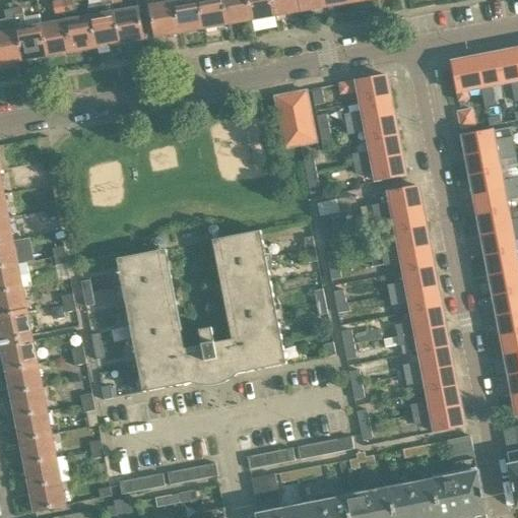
[(62,12),(60,0),(52,0),(54,13),(62,12)]
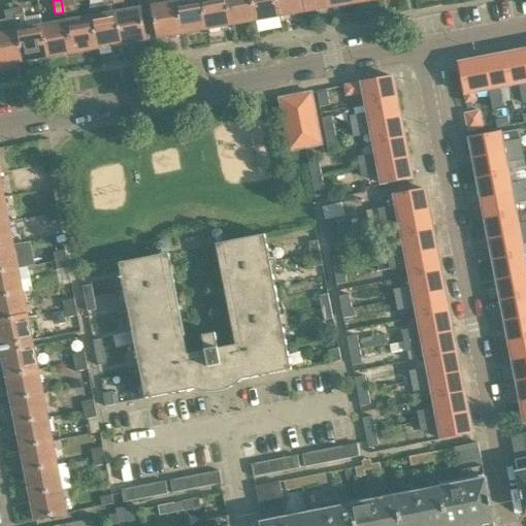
[(61,0),(63,12),(71,10),(69,0),(61,0)]
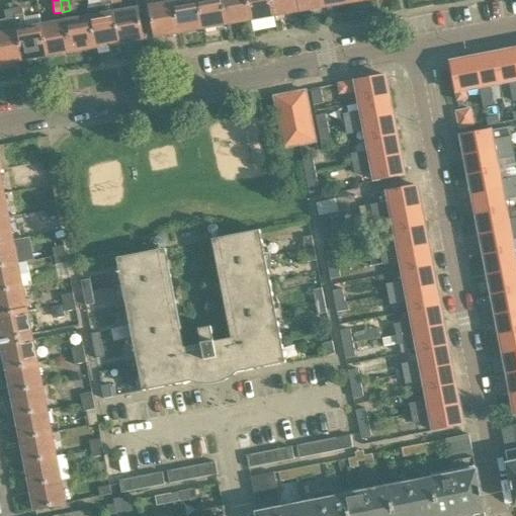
[(176,31),(171,0),(146,4),(151,35),(176,31)]
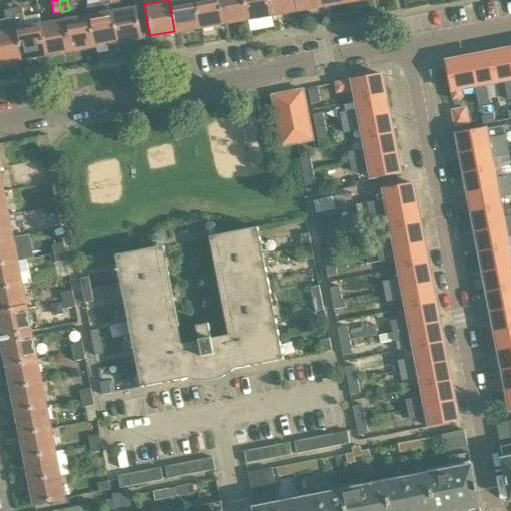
[(197,27),(191,0),(169,0),(174,31),(197,27)]
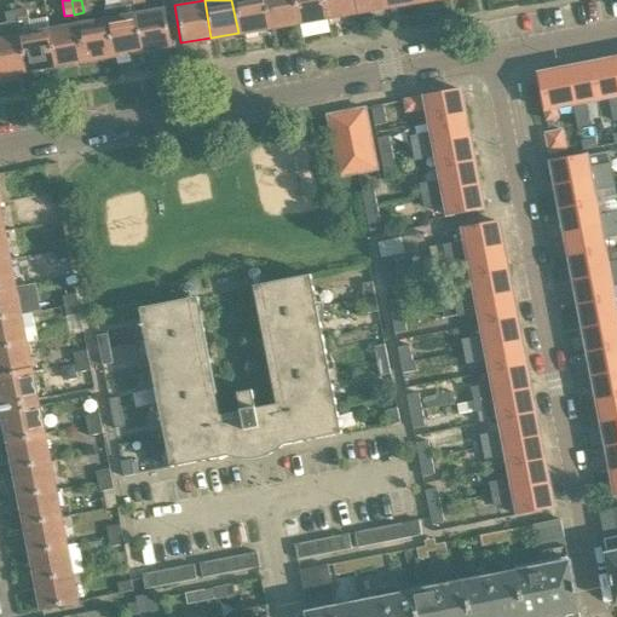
[(266,27),(261,0),(231,0),(238,33),(266,27)]
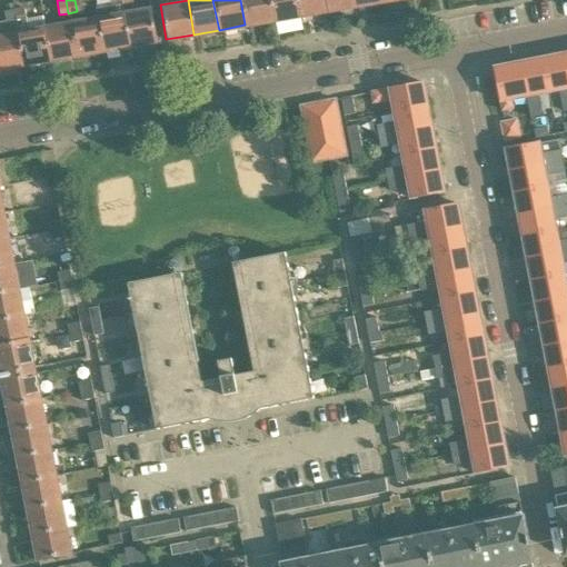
[(271,20),(267,0),(240,0),(245,25),(271,20)]
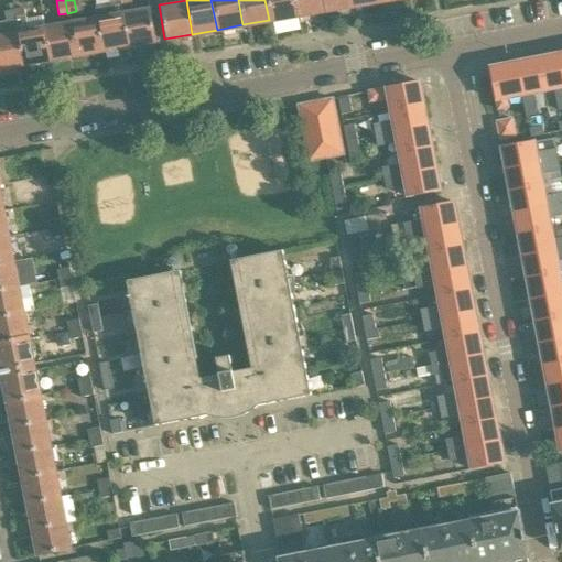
[(296,15),(293,0),(265,0),(269,20),(296,15)]
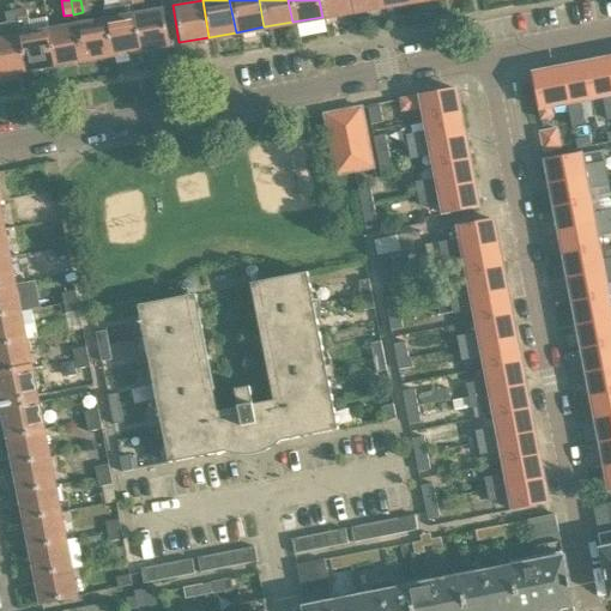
[(351,12),(348,0),(319,0),(322,17),(351,12)]
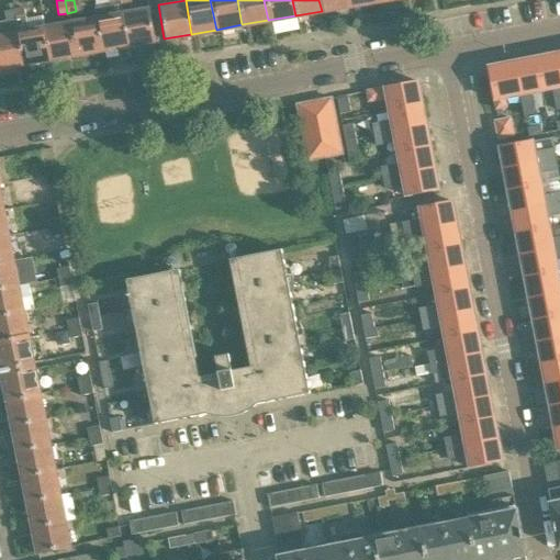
[(353,4),(351,0),(318,0),(322,11),(353,4)]
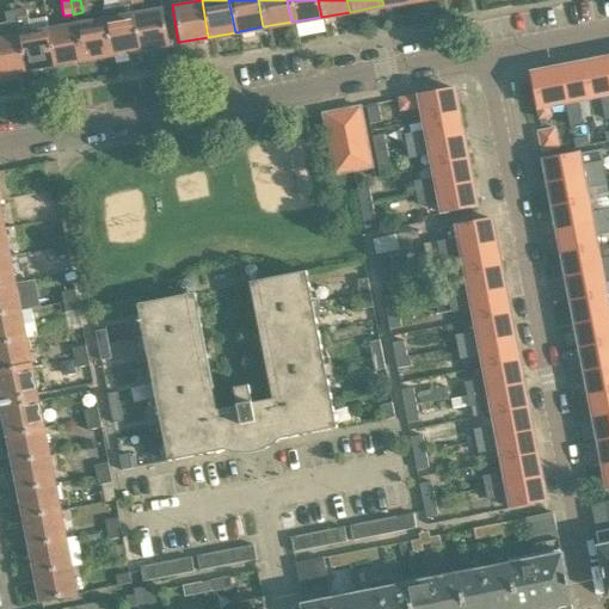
[(161,7),(131,12),(139,49),(167,43),(161,7)]
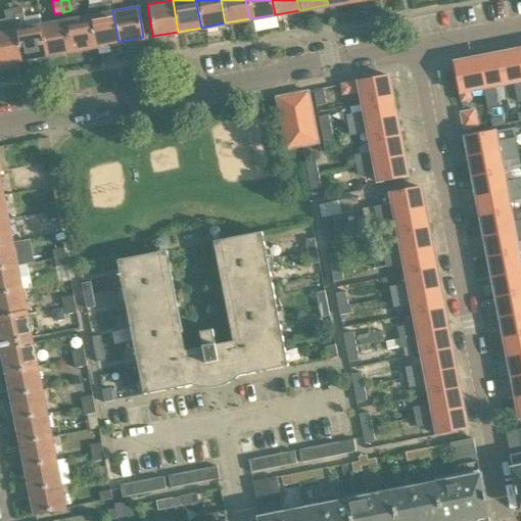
[(94,46),(119,42),(112,10),(89,15),(94,46)]
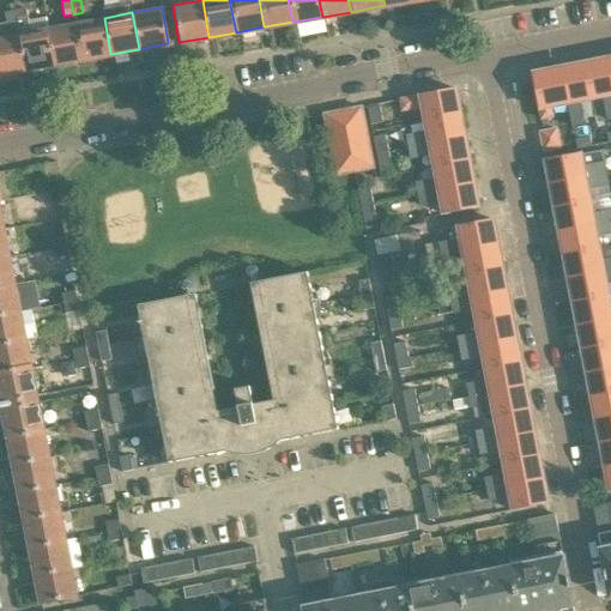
[(82,59),(110,54),(104,18),(74,23),(82,59)]
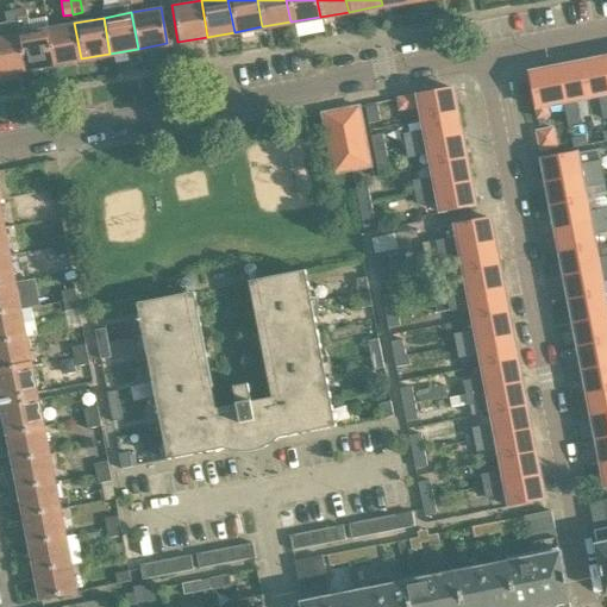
[(51,64),(81,58),(74,23),(45,27),(51,64)]
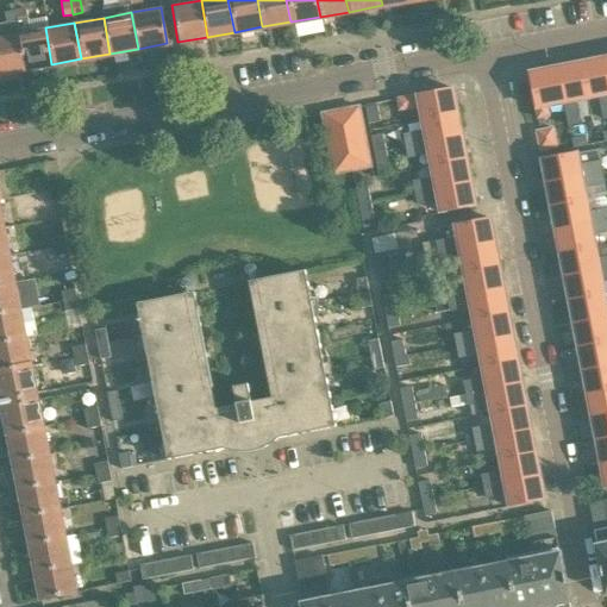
[(23,69),(51,64),(45,27),(17,33),(23,69)]
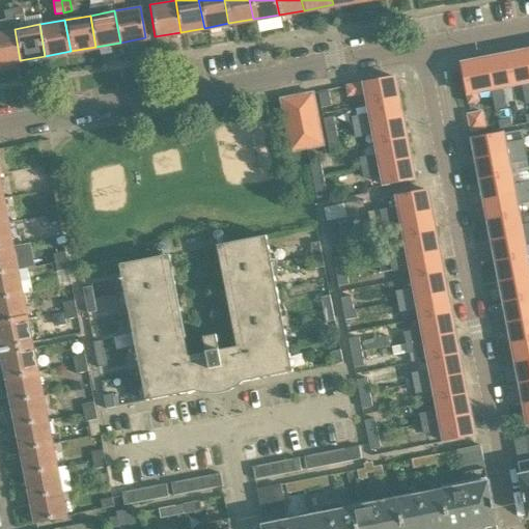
[(0,63),(20,60),(15,29),(0,31),(0,63)]
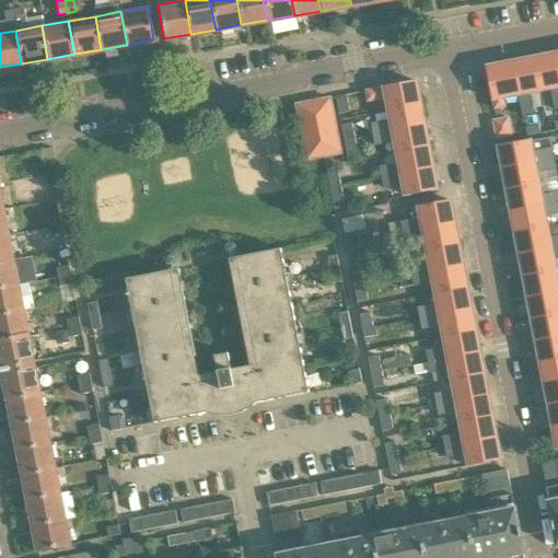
[(557,106),(557,81),(553,51),(532,56),(538,89),(548,86),(553,107),(557,106)]
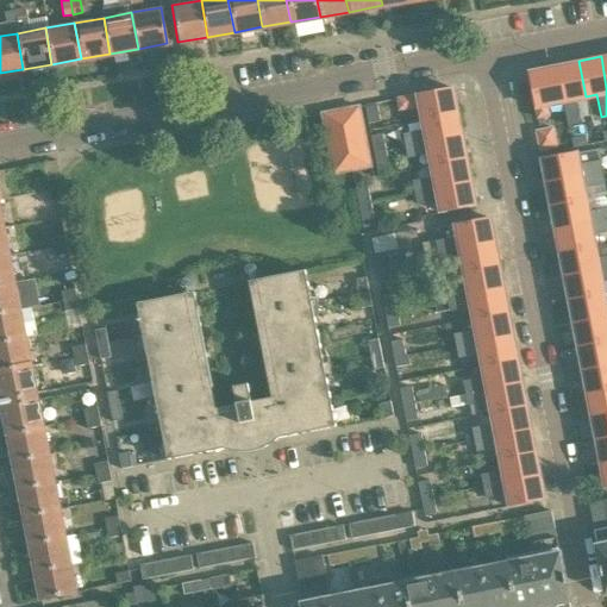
[(586,97),(579,61),(555,66),(562,101),(567,124),(579,121),(574,98),(586,97)]
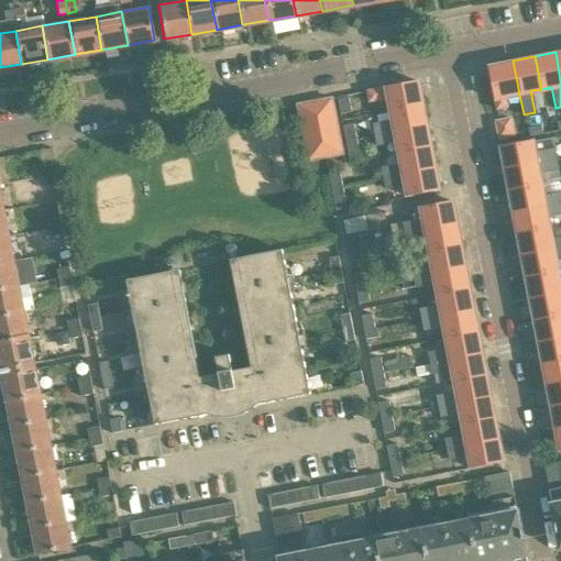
[(513,61),(486,65),(495,108),(505,106),(504,96),(519,94),(513,61)]
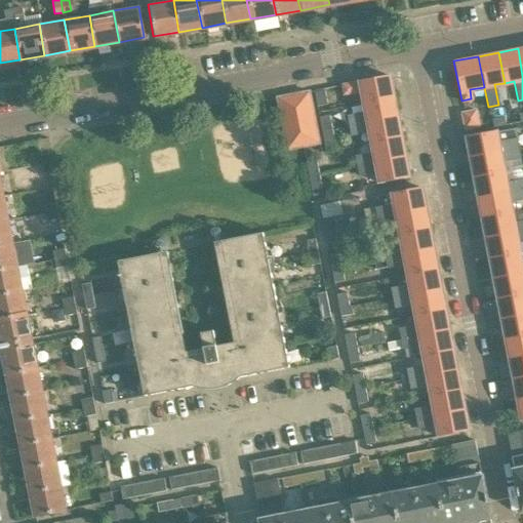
[(360,90),(362,101),(392,94),(389,74),(340,83),(343,93),(360,90)]
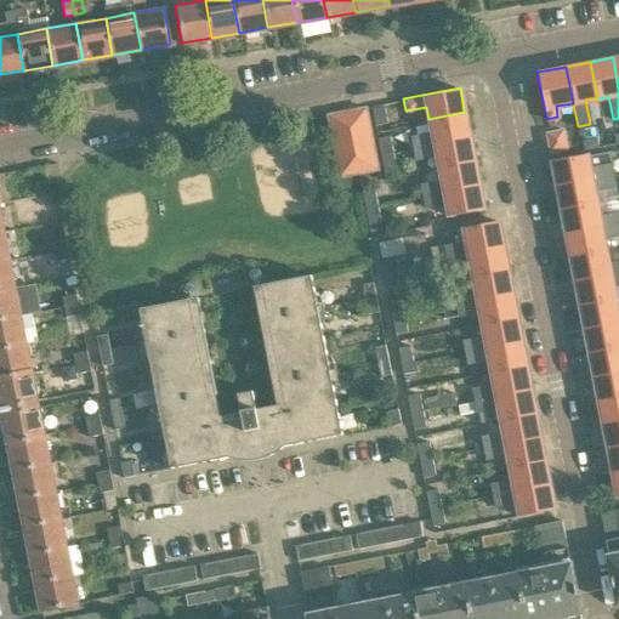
[(374,124),(386,121),(382,104),(370,107),(374,124)]
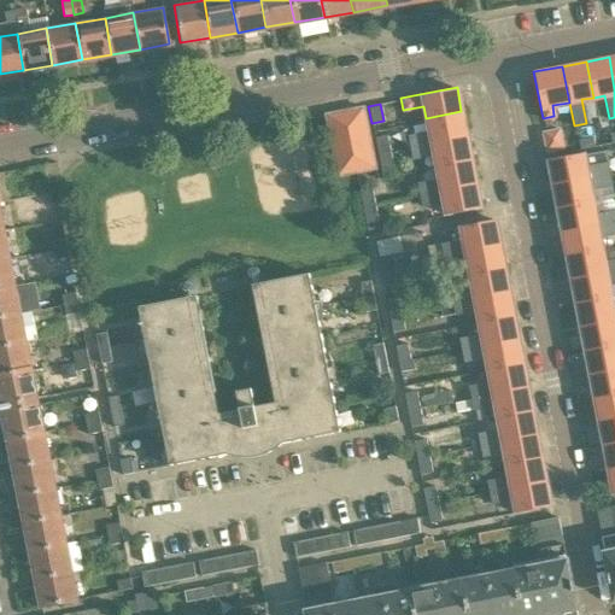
[(337,174),(352,170),(373,167),(361,106),(324,113),(337,174)]
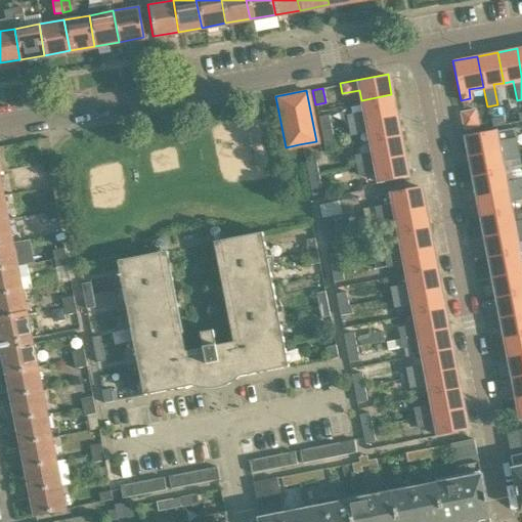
[(391,94),(361,100),(345,103),(348,114),(346,115),(348,124),(395,115),(391,94)]
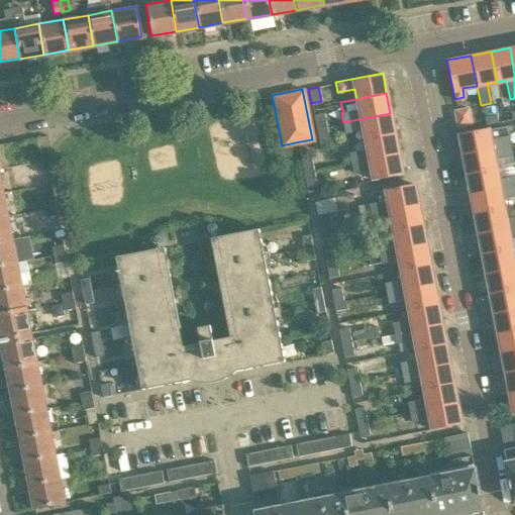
[(452,109),(455,125),(471,122),(467,106),(452,109)]
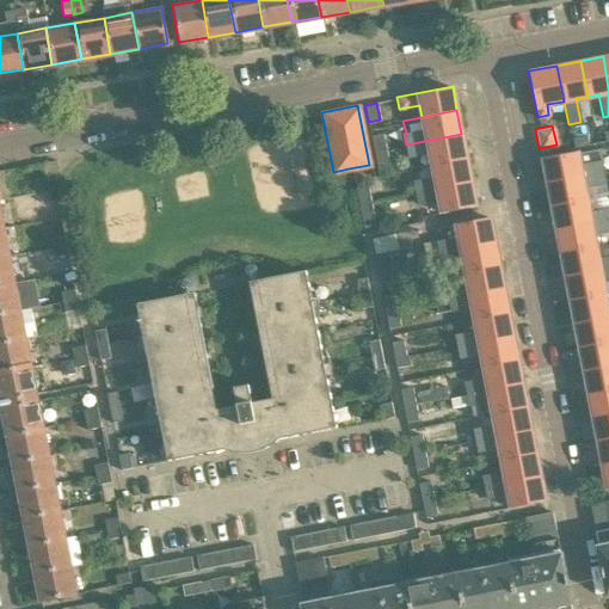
[(370,134),(373,151),(385,148),(382,131),(370,134)]
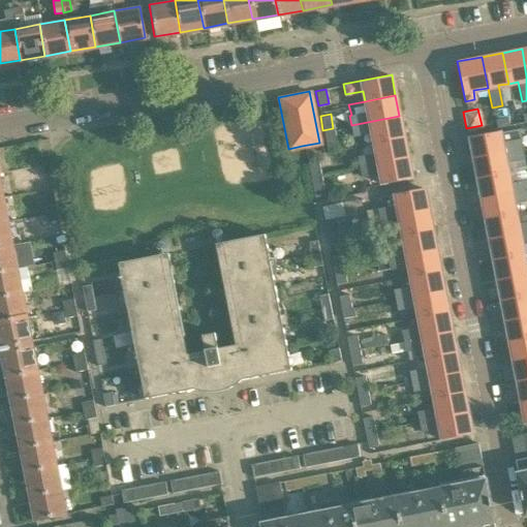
[(370,131),(372,142),(403,135),(399,116),(351,125),(352,134),(370,131)]
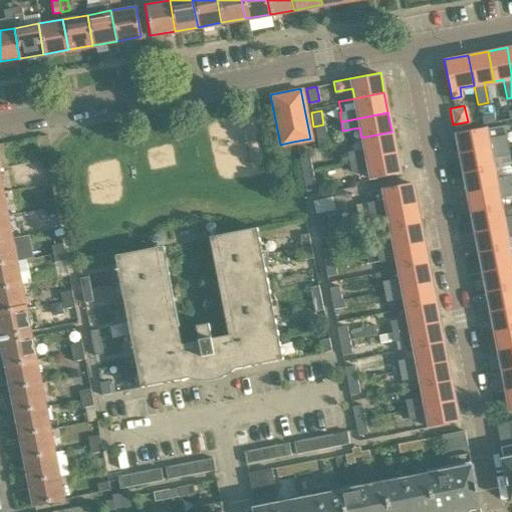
[(493,119),(492,112),(480,114),(482,121),(493,119)]
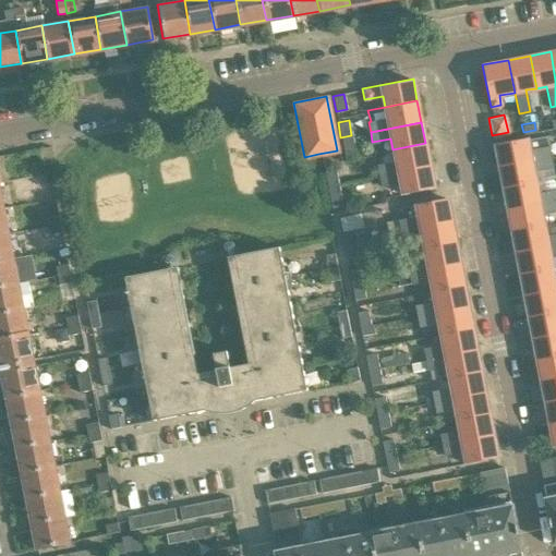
[(494,144),(498,167),(550,156),(545,134),(494,144)]
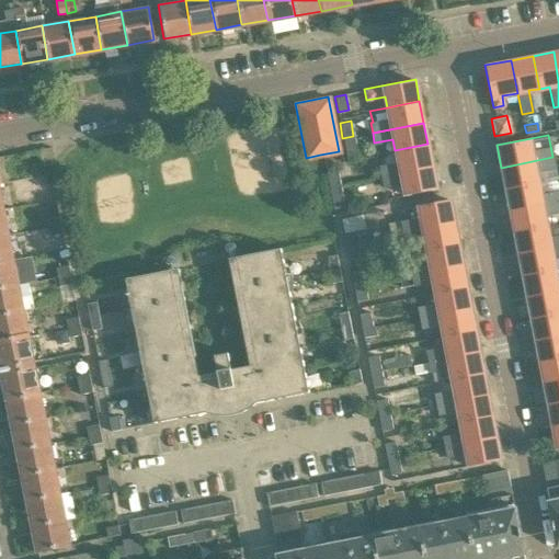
[(353,136),(342,138),(345,153),(356,151),(353,136)]
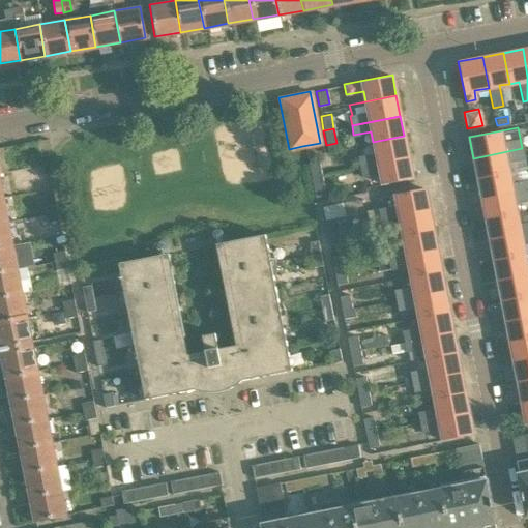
[(408,156),(404,136),(373,142),(375,153),(357,156),(359,166),(408,156)]
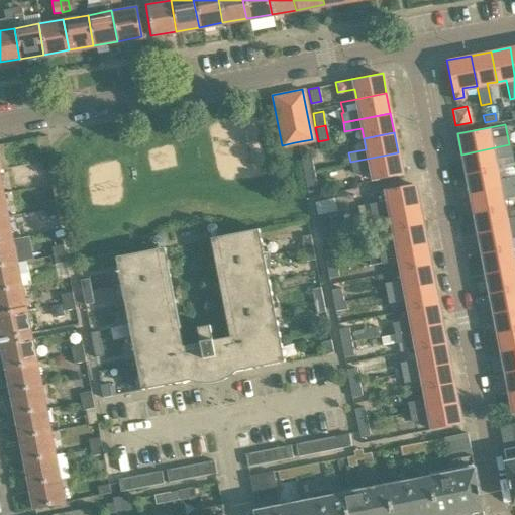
[(510,155),(509,144),(461,155),(466,174),(496,168),(494,158),(510,155)]
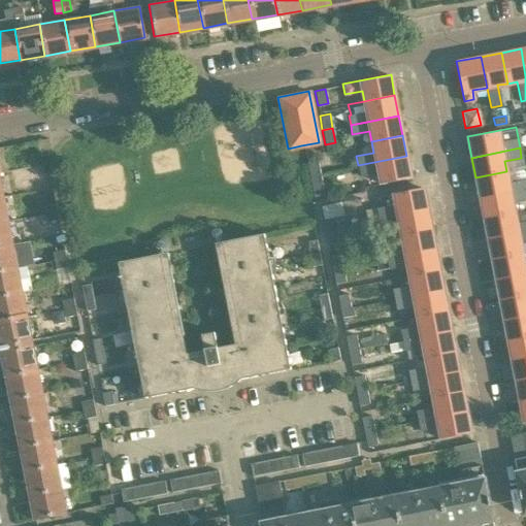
[(38,155),(40,164),(52,161),(51,153),(38,155)]
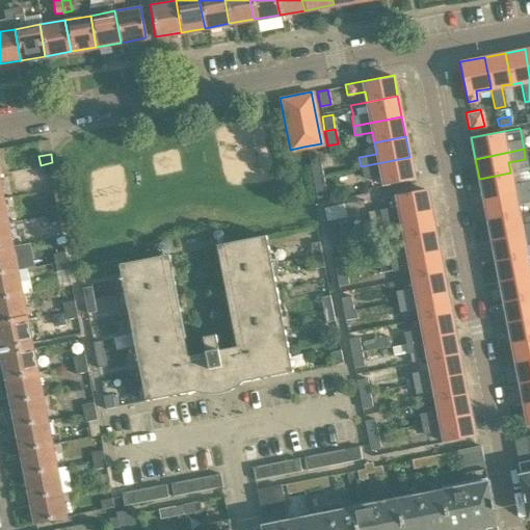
[(382,184),(414,178),(409,157),(361,166),(363,176),(380,173),(382,184)]
